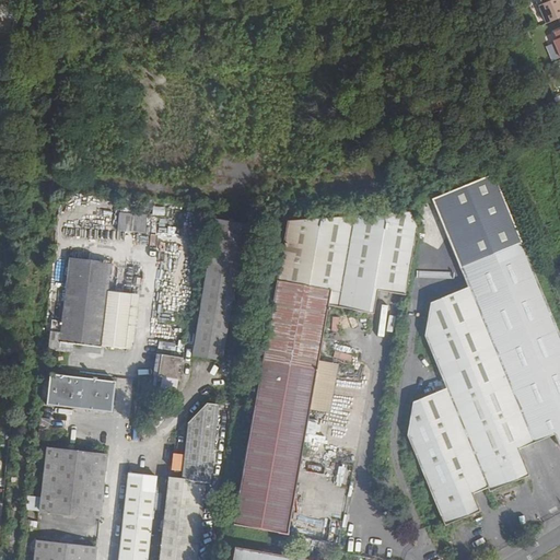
[(537,4),(545,23),(559,15),(559,0),(539,0),(541,3),(537,4)]
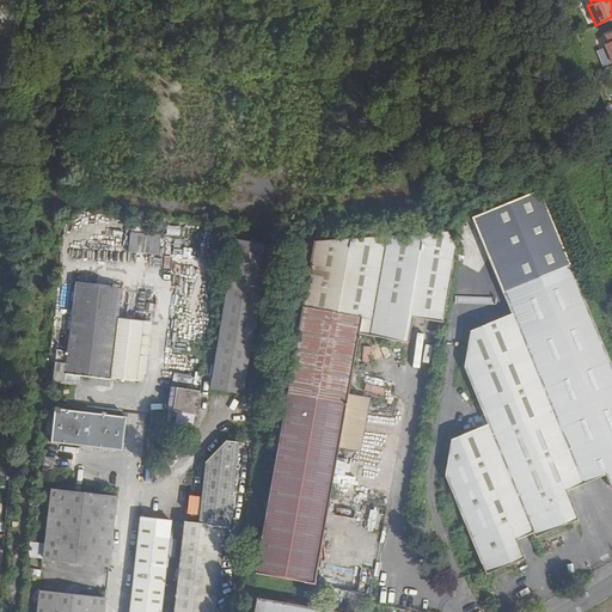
[(611,65),(611,62),(611,29),(603,34),(606,42),(601,44),(611,65)]
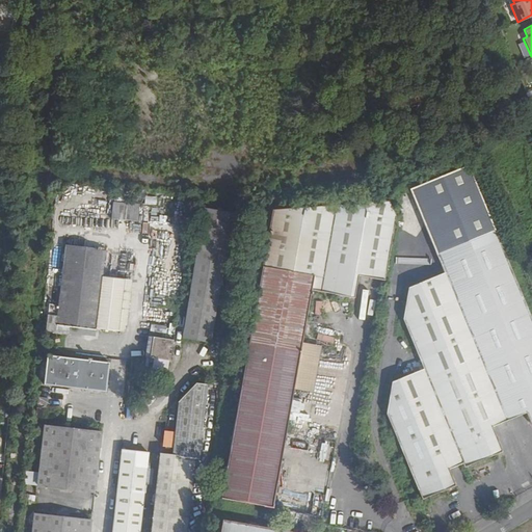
[(25,125),(24,141),(31,142),(32,126),(25,125)]
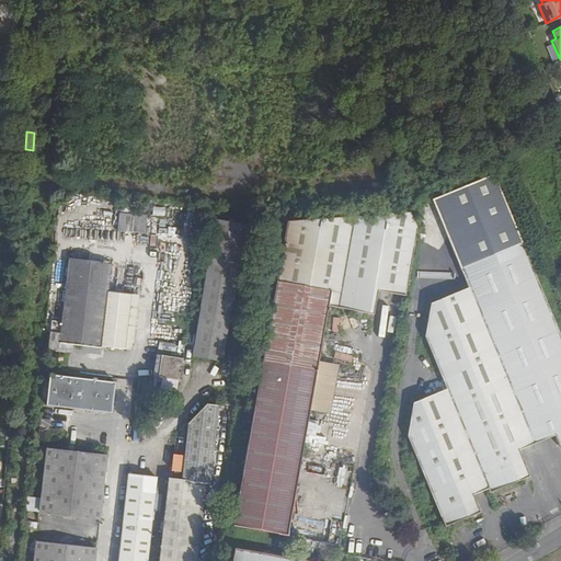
[(560,444),(560,341),(491,175),(432,201),(447,238),(457,243),(453,249),(468,288),(432,304),(426,338),(447,390),(414,403),(410,438),(445,526),(471,515),(469,511),(477,507),(472,495),(485,490),(488,494),(522,480),(519,477),(527,473),(518,451),(553,435),(558,446),(560,444)]
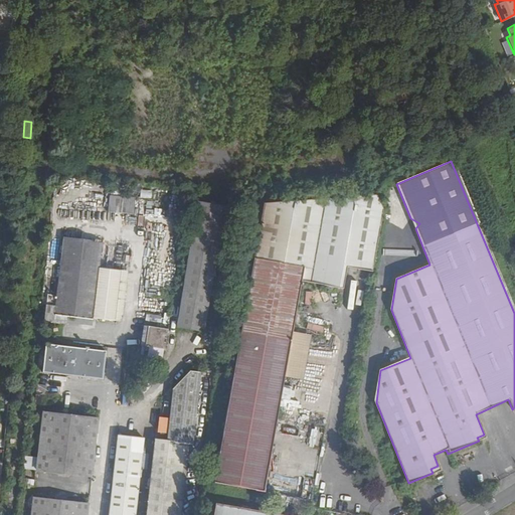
[(110,195),(128,197),(129,183),(111,181),(110,195)]
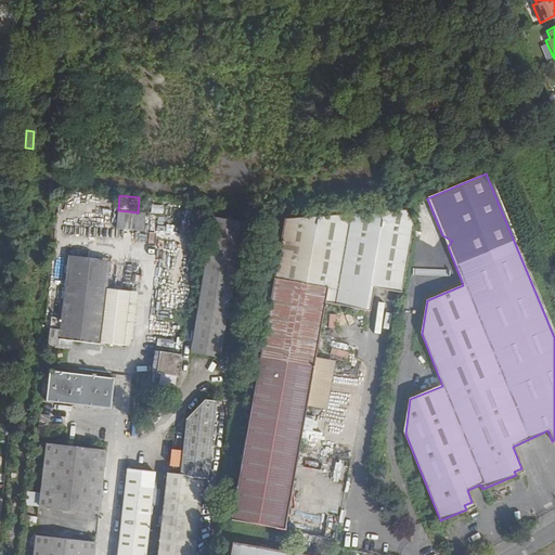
[(163,214),(164,206),(152,205),(151,213),(163,214)]
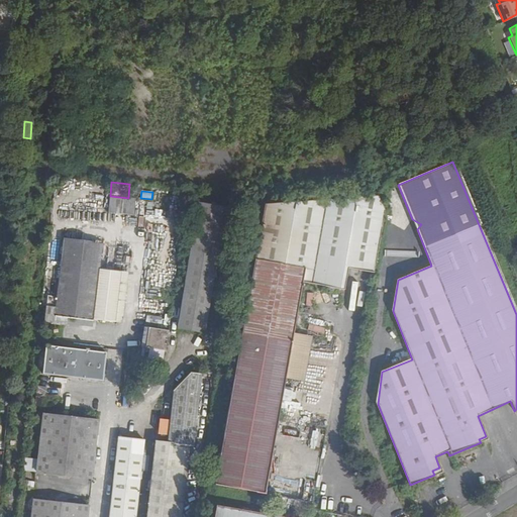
[(128,198),(110,196),(108,213),(134,215),(135,198),(128,198)]
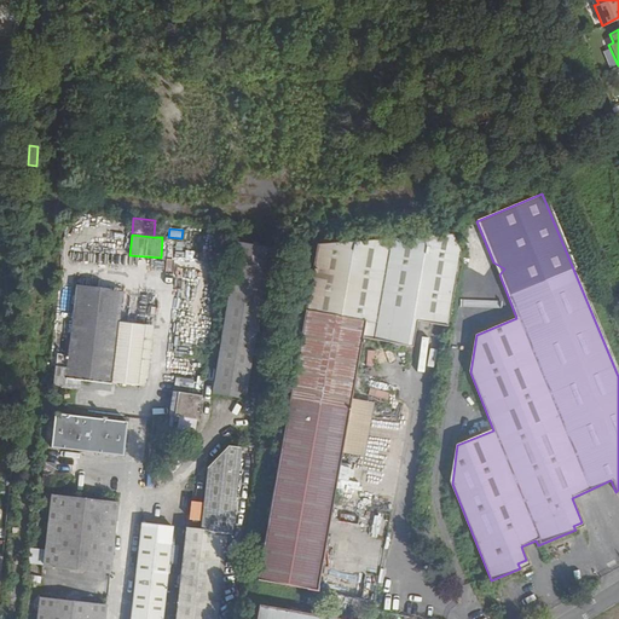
[(317,591),(362,339),(393,342),(400,343),(404,345),(405,340),(414,341),(416,323),(426,324),(447,328),(460,253),(452,235),(317,244),(258,580),(317,591)]
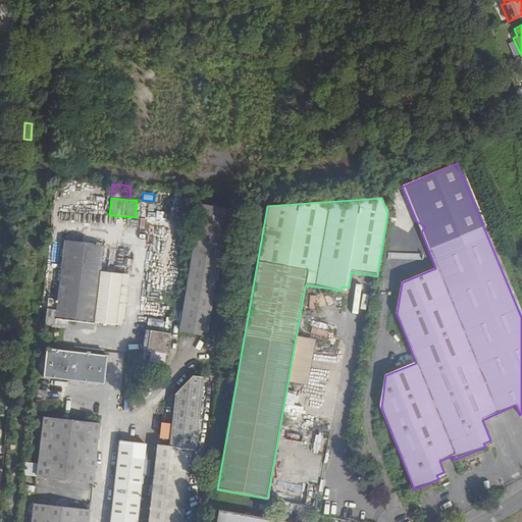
[(200,205),(179,332),(206,336),(226,209),(200,205)]
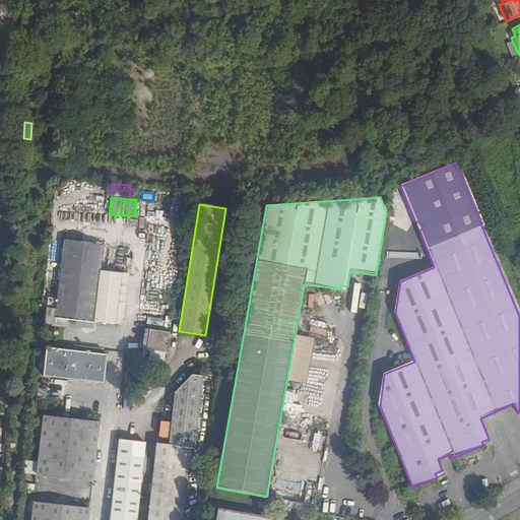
[(424,225),(414,220),(419,231),(424,225)]
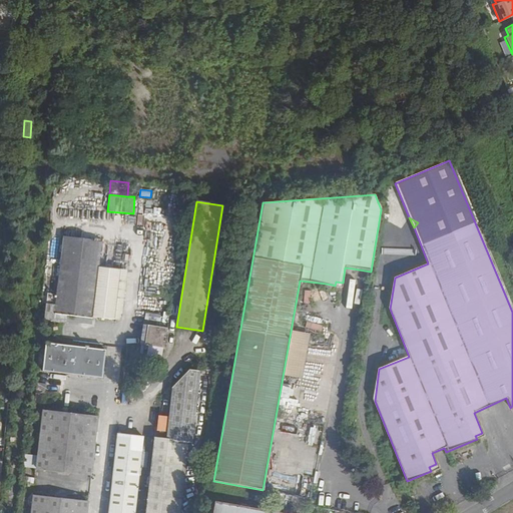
[(152,225),(143,285),(148,286),(146,296),(159,298),(167,246),(160,245),(163,227),(152,225)]
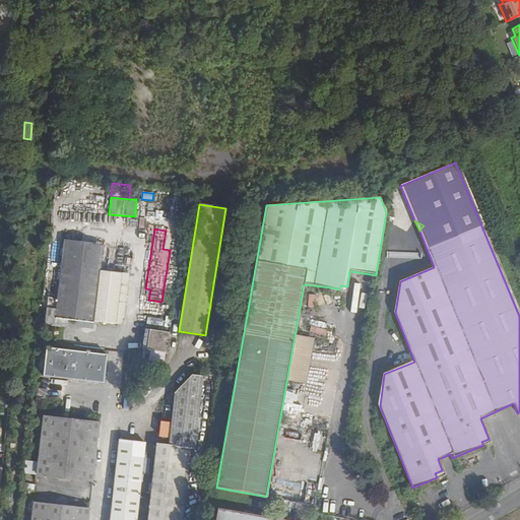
[(120,275),(100,272),(80,270),(83,243),(64,241),(57,300),(48,299),(45,325),(64,327),(65,320),(92,323),(93,322),(114,324),(120,275)]
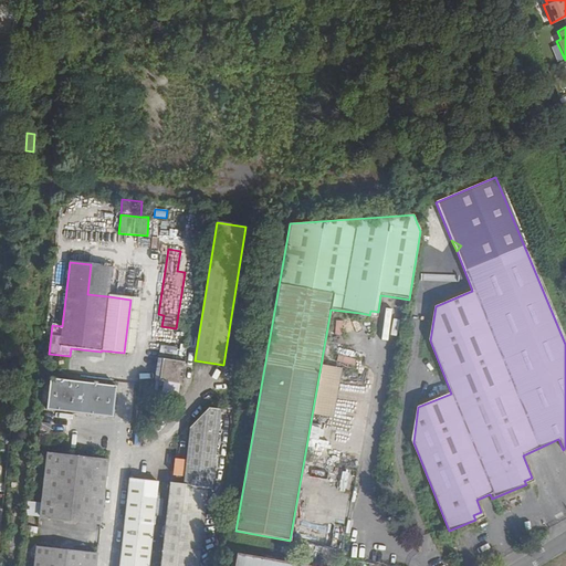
[(87,294),(108,296),(112,266),(91,264),(87,294)]
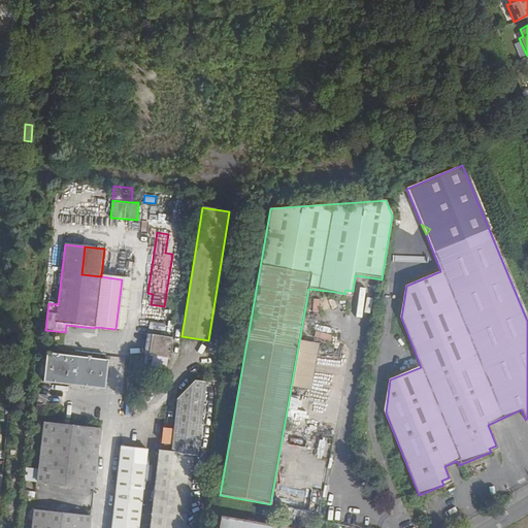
[(152,331),(171,332),(172,314),(153,312),(152,331)]
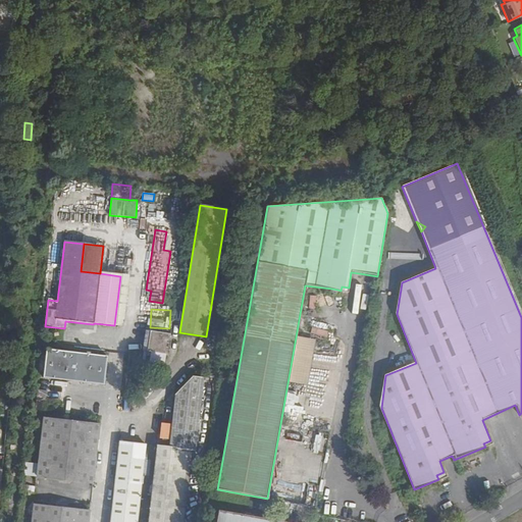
[(311,327),(310,334),(327,337),(328,330),(311,327)]
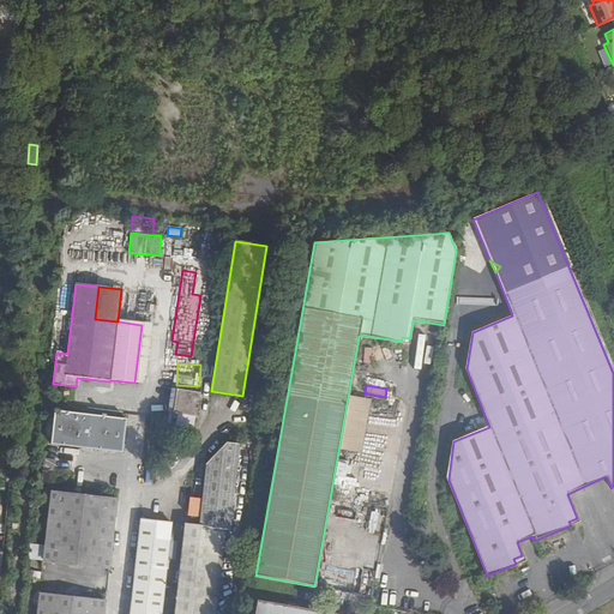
[(194,415),(198,392),(170,387),(167,411),(170,411),(194,415)]
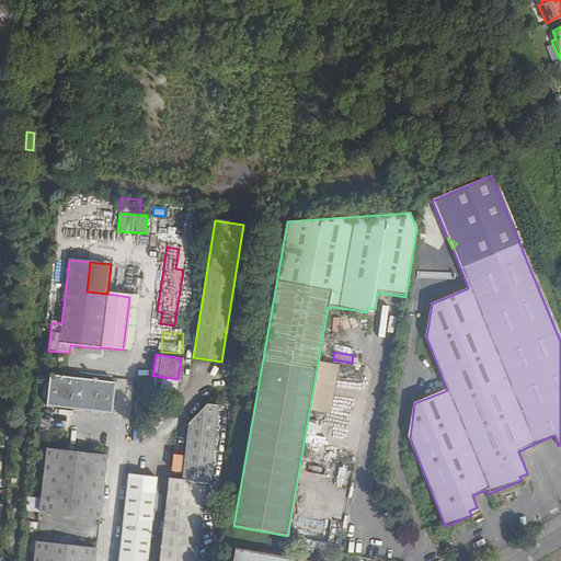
[(46,405),(111,414),(114,384),(49,375),(46,405)]
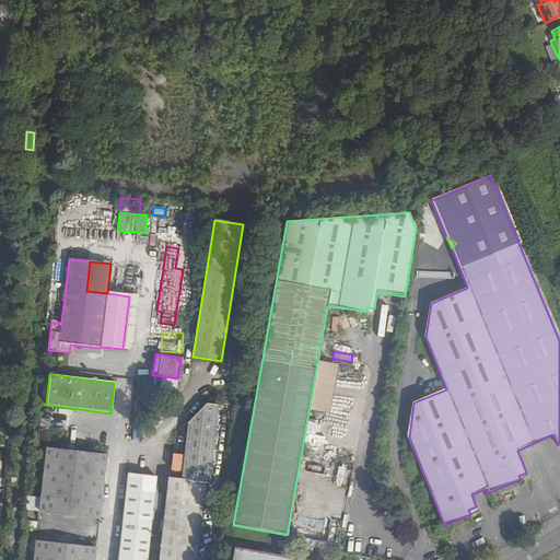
[(197,481),(206,481),(209,482),(218,406),(203,404),(188,419),(183,479),(168,478),(159,559),(195,559),(197,553),(189,552),(197,481)]
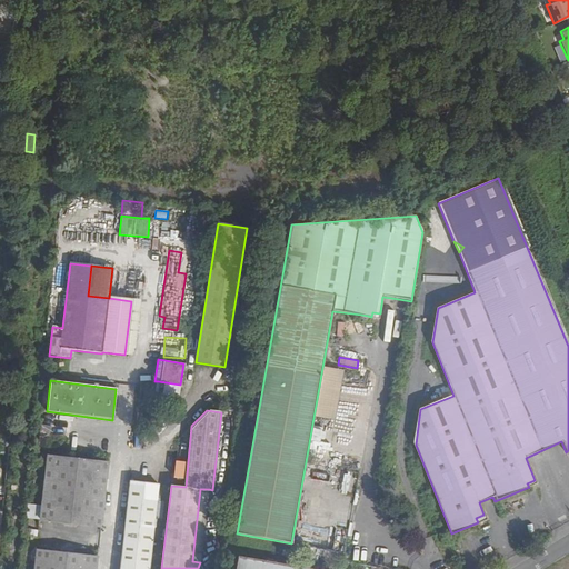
[(41,426),(39,443),(38,449),(48,450),(49,438),(50,427),(41,426)]
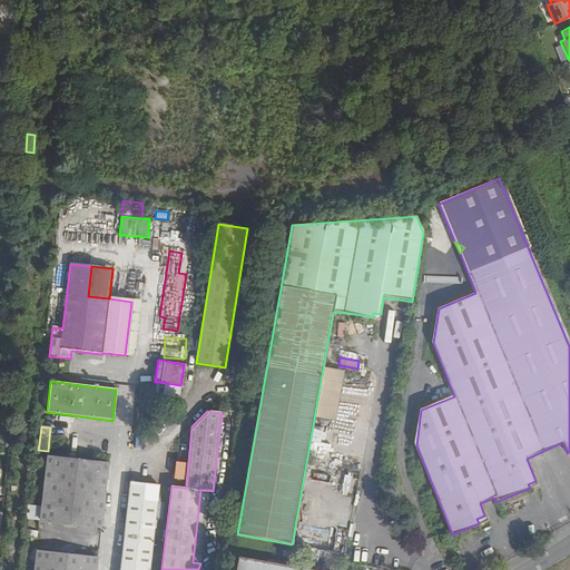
[(107,464),(47,457),(39,521),(100,528),(107,464)]
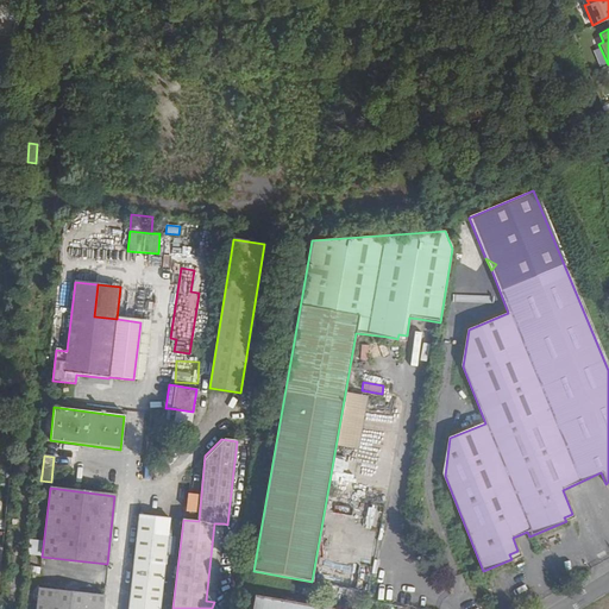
[(156,608),(167,518),(138,514),(126,608),(156,608)]
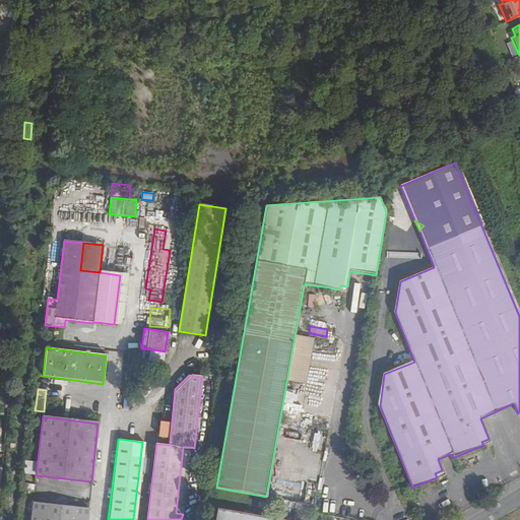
[(183,514),(191,447),(183,447),(176,513),(183,514)]
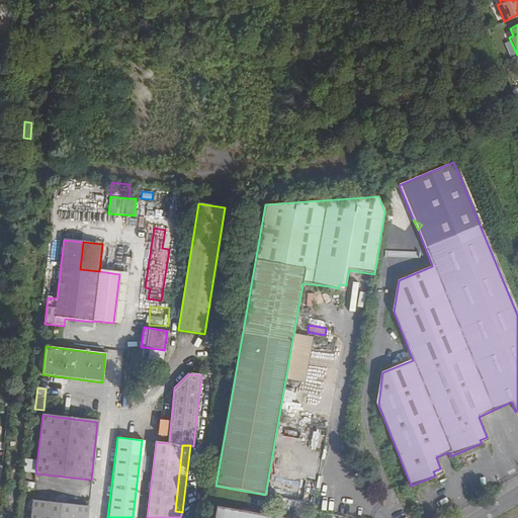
[(86,517),(88,508),(32,502),(30,517),(86,517)]
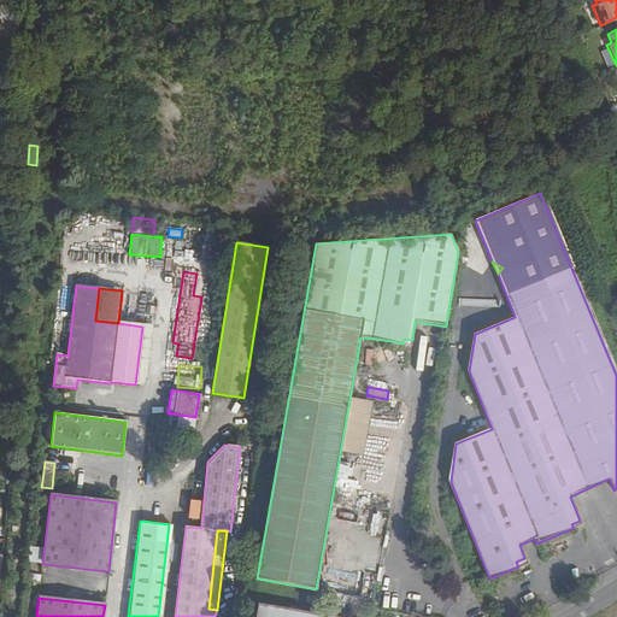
[(340,616),(257,603),(253,616),(340,616)]
